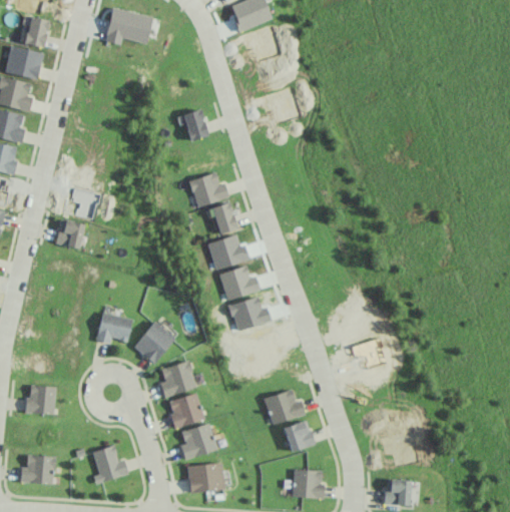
[(248,0),(230,7),(241,32),(274,19),(265,0),(248,0)]
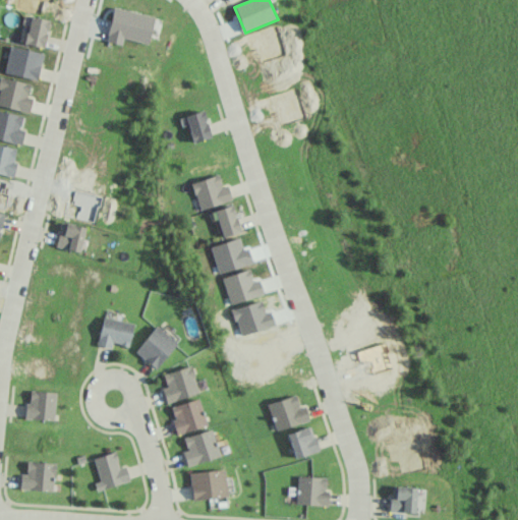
[(151,16),(107,8),(100,43),(118,46),(119,40),(146,45),(151,16)]
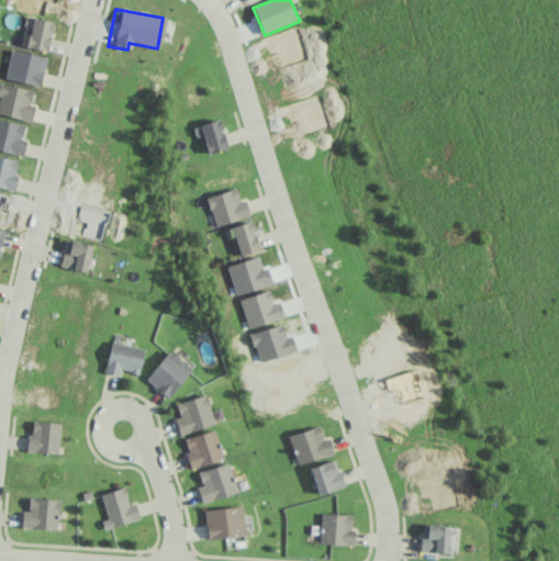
[(47,23),(25,18),(18,47),(40,53),(47,23)]
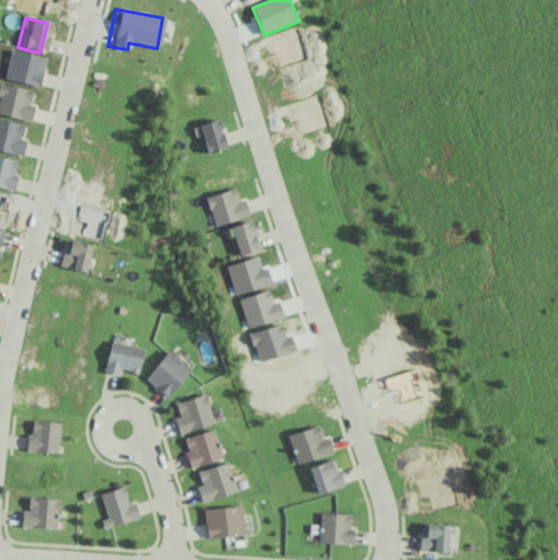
[(0,79),(33,88),(41,59),(4,49),(0,66),(0,79)]
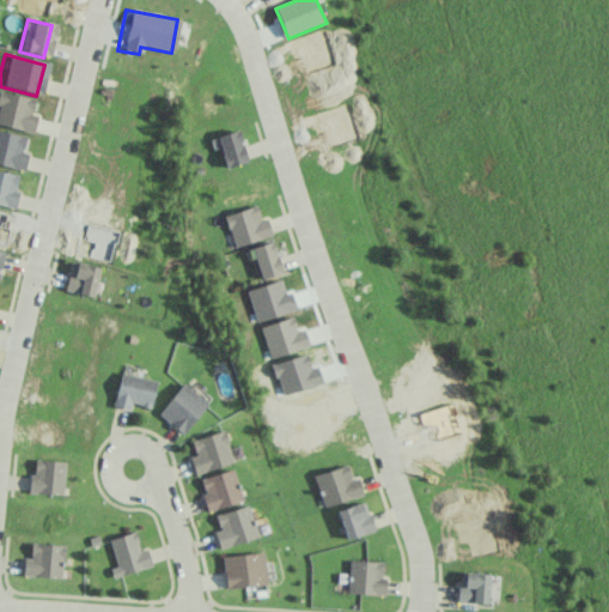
[(28,98),(0,94),(0,128),(28,133),(30,116),(25,115),(28,98)]
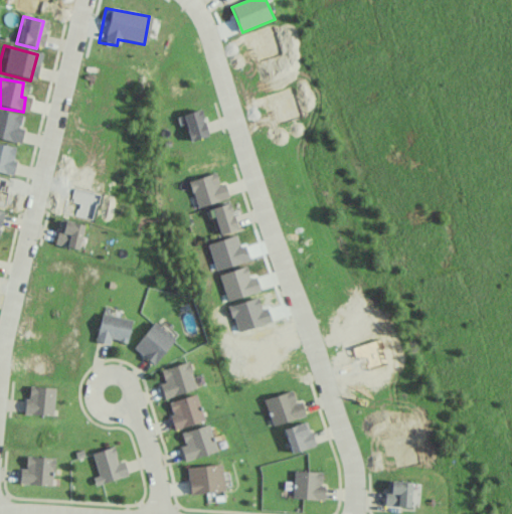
[(191,142),(210,137),(202,110),(184,115),(191,142)]
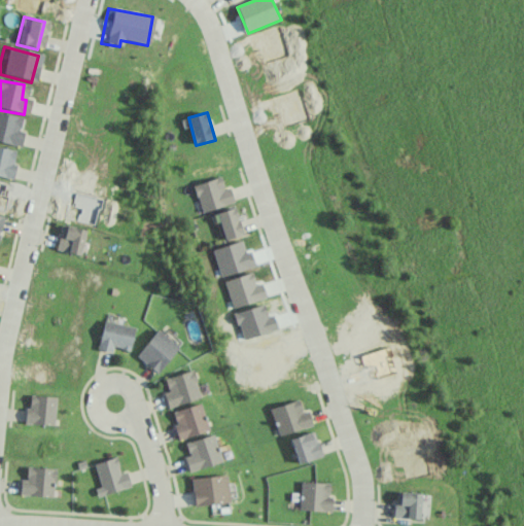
[(0,144),(15,147),(19,133),(13,132),(16,118),(0,114),(0,144)]
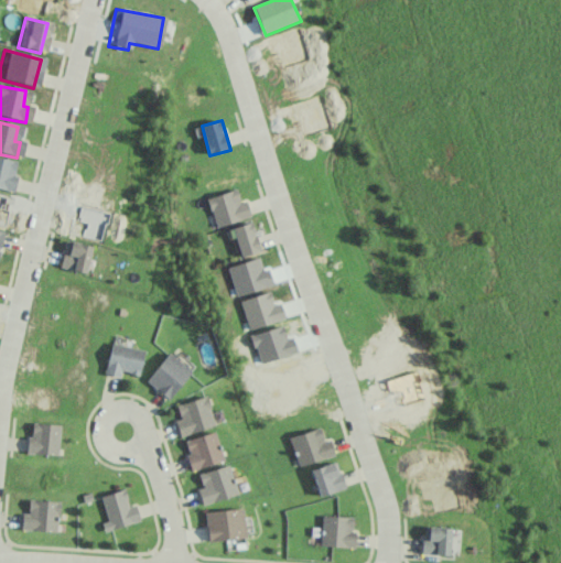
[(0,191),(7,193),(13,162),(0,160),(0,191)]
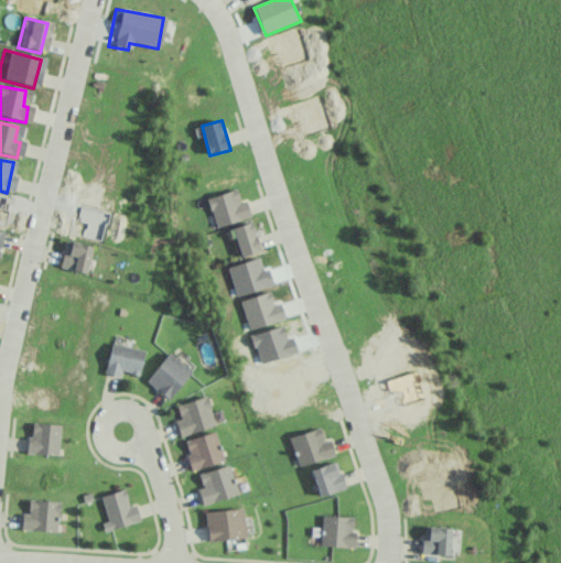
[(243,203),(240,192),(211,197),(216,226),(254,219),(250,202),(243,203)]
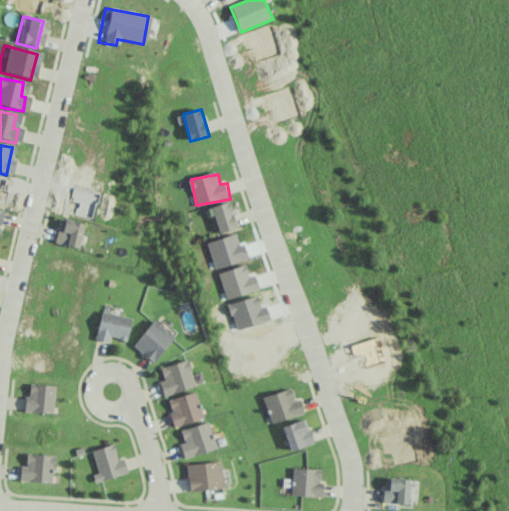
[(213,208),(222,234),(239,228),(231,202),(213,208)]
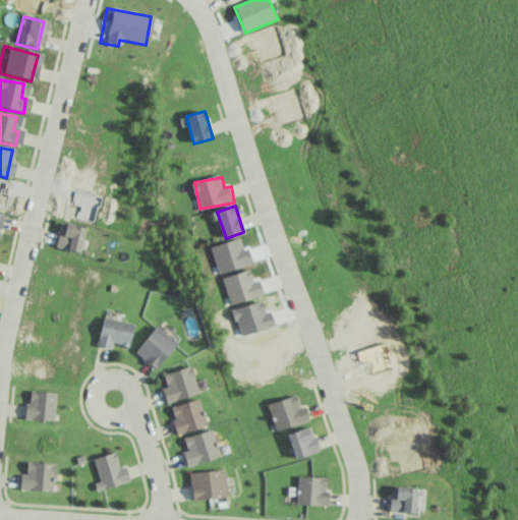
[(83,228),(58,222),(52,247),(77,253),(83,228)]
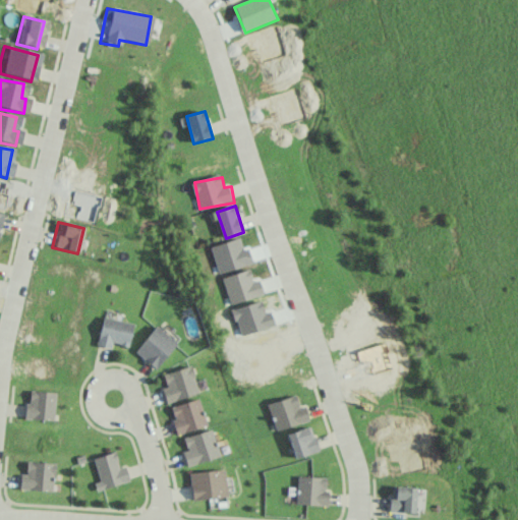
[(135,326),(104,316),(96,345),(111,350),(113,343),(129,348),(135,326)]
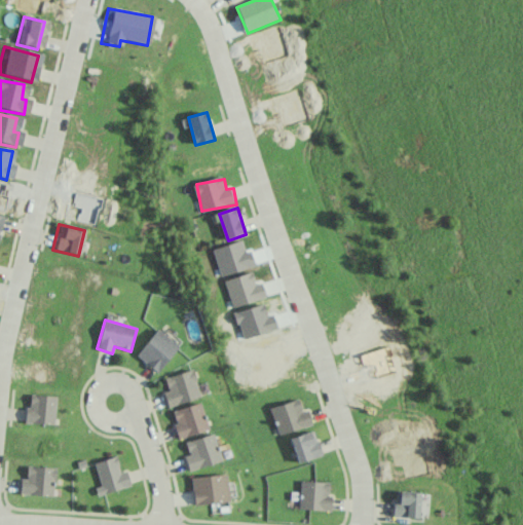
[(159,373),(181,347),(159,330),(138,355),(159,373)]
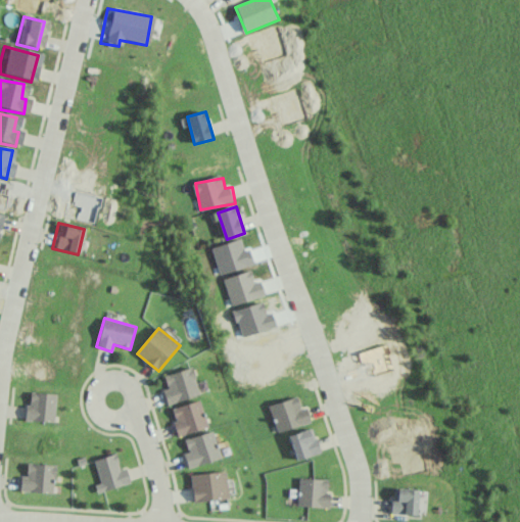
[(202,395),(194,368),(166,377),(170,389),(164,391),(169,406),(202,395)]
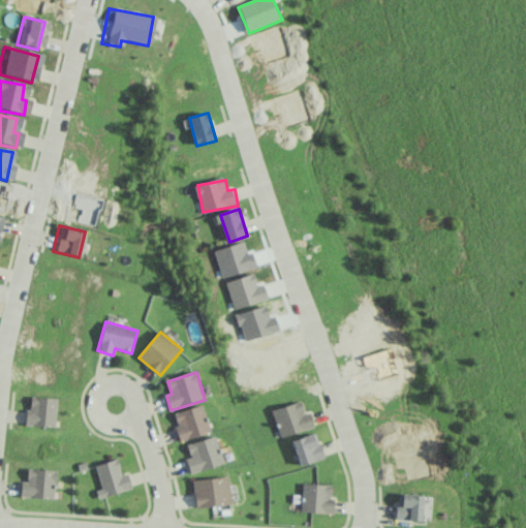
[(55,427),(55,399),(27,398),(27,410),(22,409),(22,427),(55,427)]
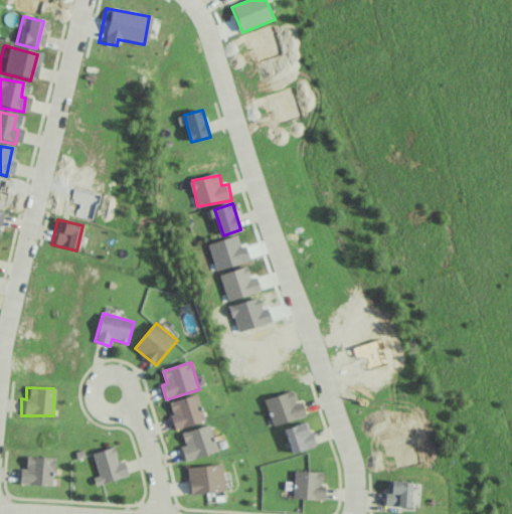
[(303,416),(298,402),(294,403),(290,391),(263,400),(271,426),(303,416)]
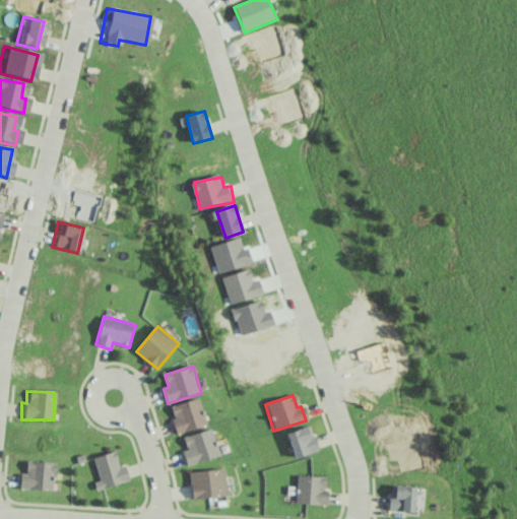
[(180,435),(208,426),(200,398),(172,407),(180,435)]
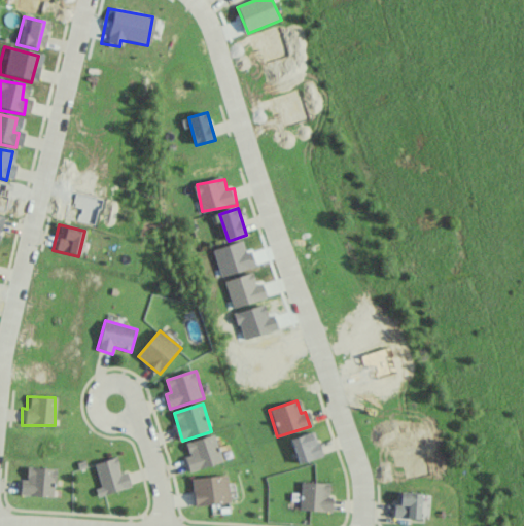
[(286,440),(294,465),(319,457),(311,431),(286,440)]
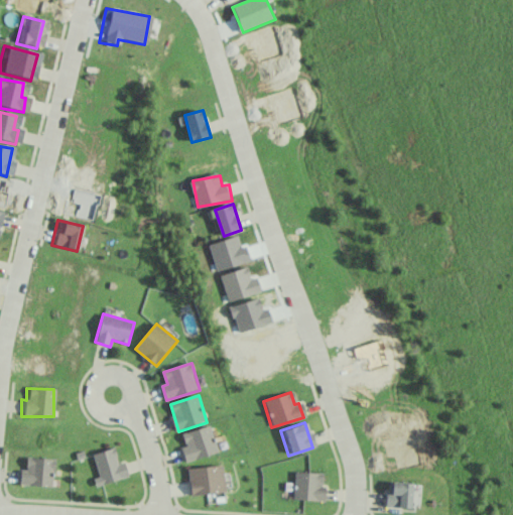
[(183,434),(187,447),(182,448),(187,463),(220,453),(211,426),(183,434)]
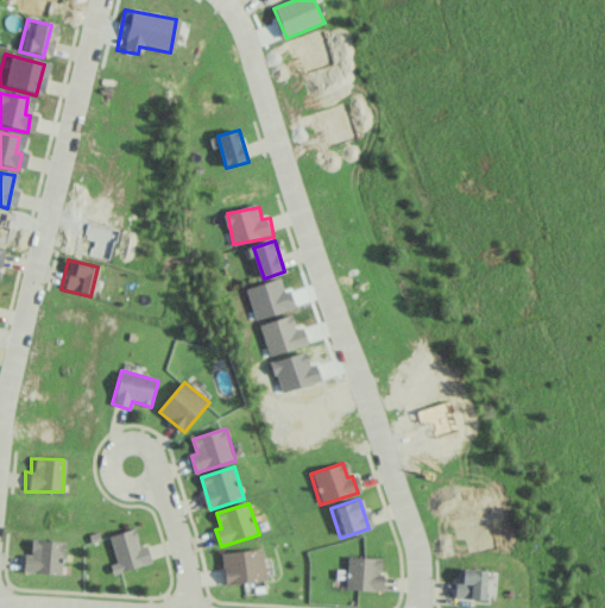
[(111,538),(118,564),(112,566),(114,575),(153,563),(149,546),(143,549),(137,530),(111,538)]
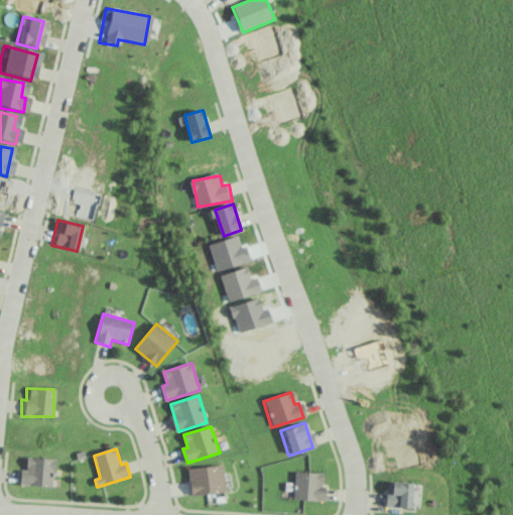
[(53,487),(53,460),(25,459),(25,471),(19,471),(18,486),(53,487)]
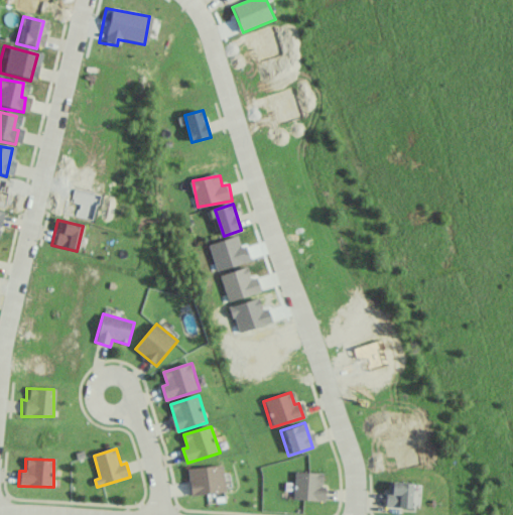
[(223,466),(189,469),(193,496),(226,493),(223,466)]
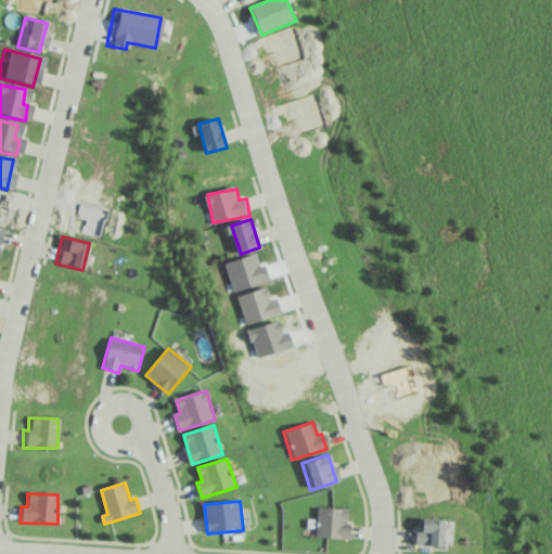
[(345,510),(312,509),(312,538),(344,539),(345,510)]
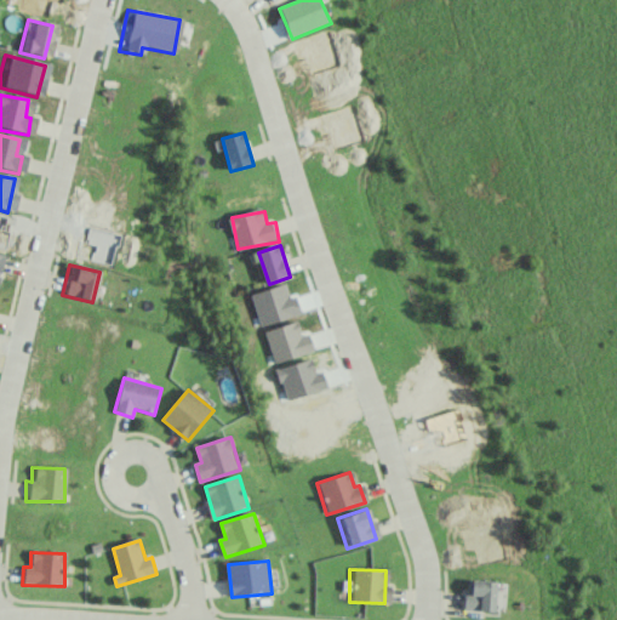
[(457,612),(487,613),(489,582),(458,581),(457,612)]
